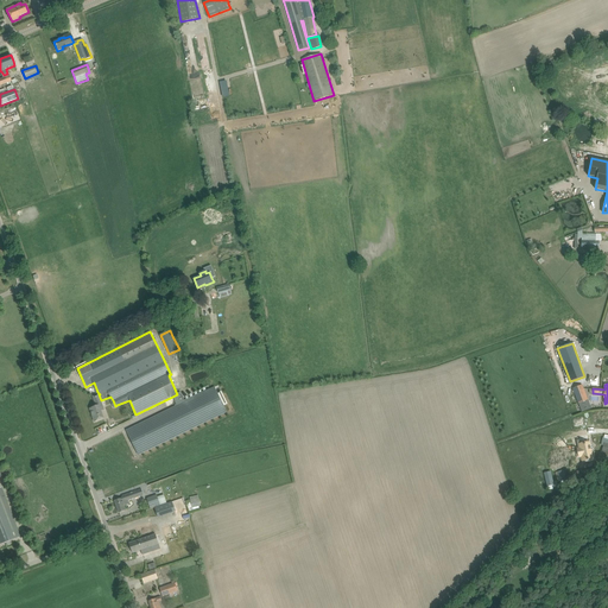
[(574,388),(578,403),(588,399),(582,385),(574,388)]
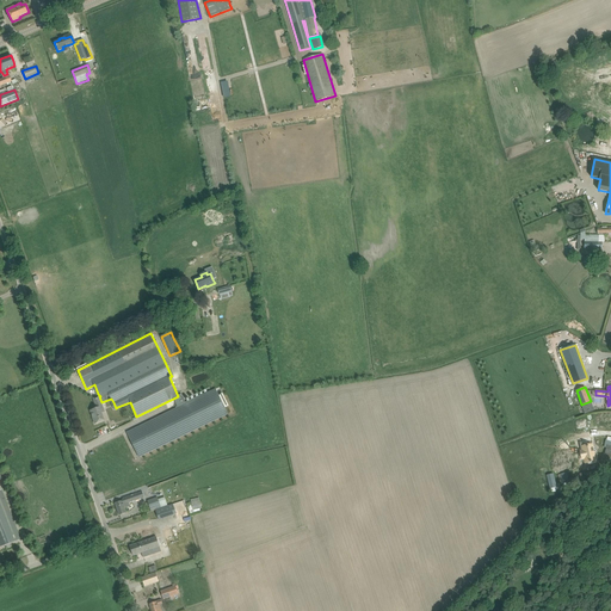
[(178,407),(128,432),(141,457),(228,414),(216,389),(186,403),(181,395),(178,396),(173,399),(178,407)]
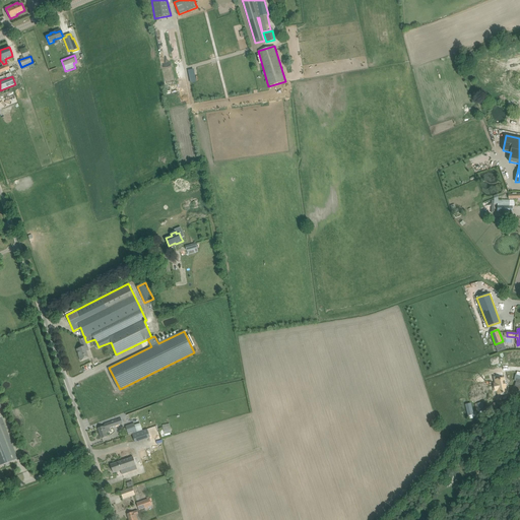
[(82,347),(77,349),(80,361),(88,358),(85,348),(88,347),(86,342),(84,337),(79,339),(82,347)]
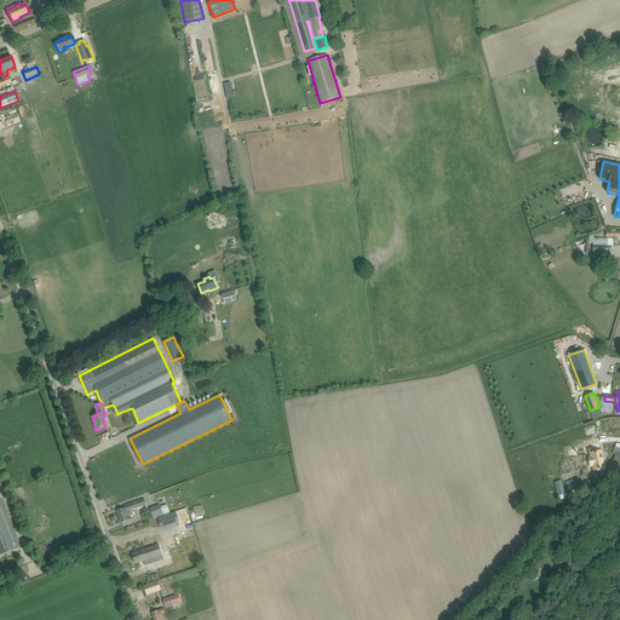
[(590,443),(566,448),(568,457),(589,453),(591,461),(593,461),(592,457),(591,452),(590,443)]
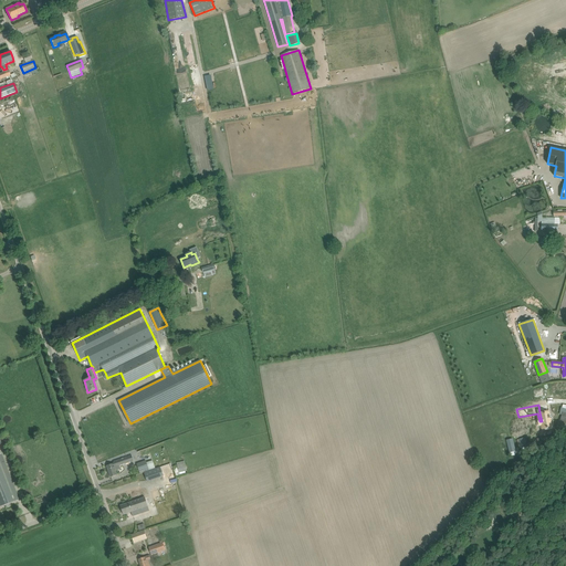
[(540,421),(538,421),(540,428),(543,427),(544,432),(552,430),(552,428),(549,419),(548,415),(541,417),(542,421),(540,421)]
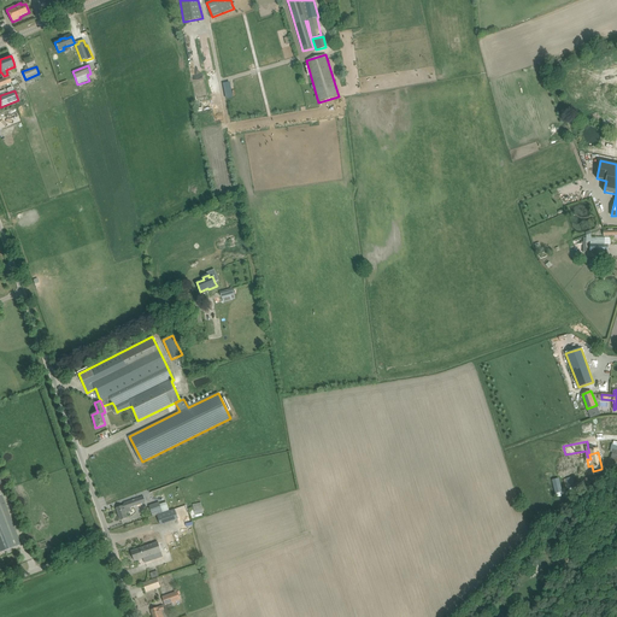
[(575,491),(573,477),(563,480),(565,489),(569,488),(570,492),(575,491)]
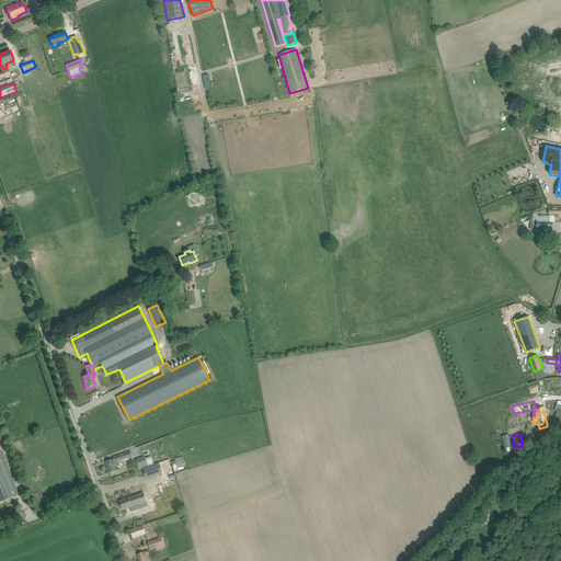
[(511,448),(507,435),(502,436),(505,449),(504,449),(505,453),(511,451),(510,448),(511,448)]
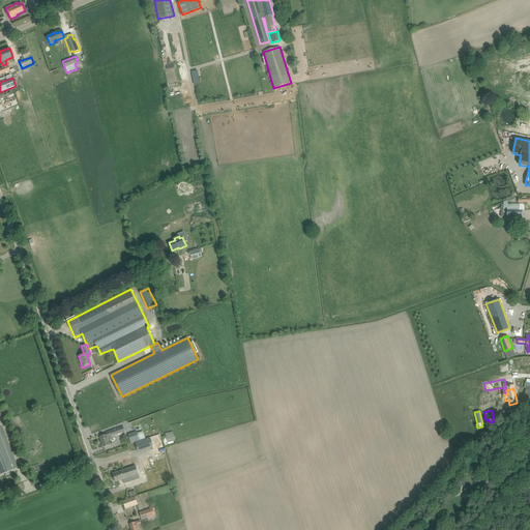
[(0,474),(18,468),(16,463),(1,425),(0,425),(0,474)]
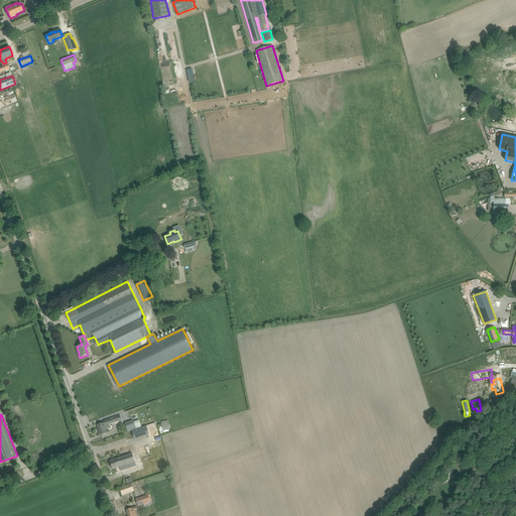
[(109,424),(122,420),(120,415),(108,419),(104,420),(104,422),(98,425),(101,435),(106,433),(107,433),(105,429),(107,429),(110,427),(109,424)]
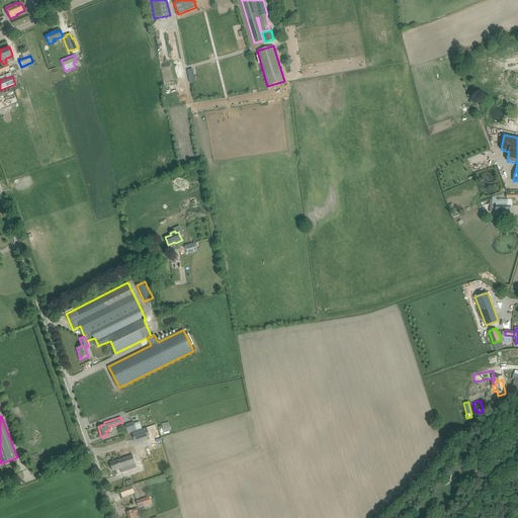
[(137,431),(137,429),(134,422),(124,425),(127,432),(127,434),(137,431)]
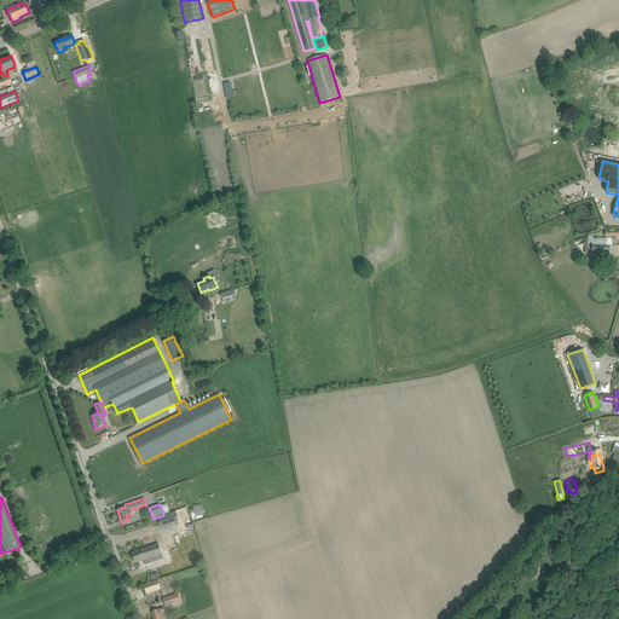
[(202,504),(194,507),(196,518),(204,515),(202,504)]
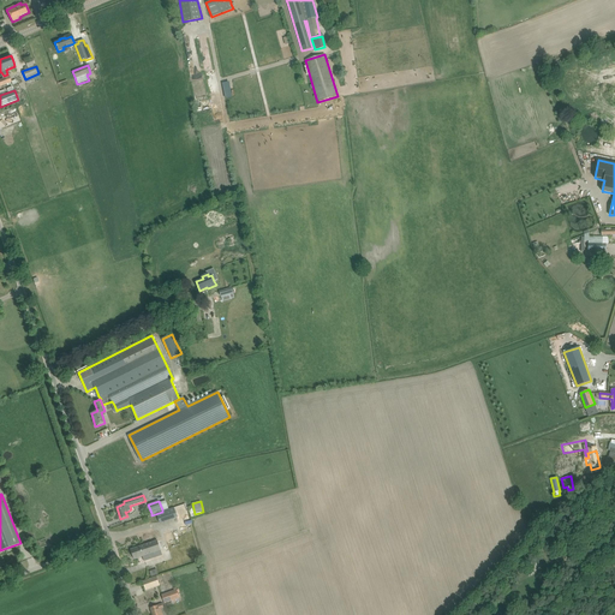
[(183,514),(186,513),(184,506),(175,507),(178,517),(184,515),(183,514)]
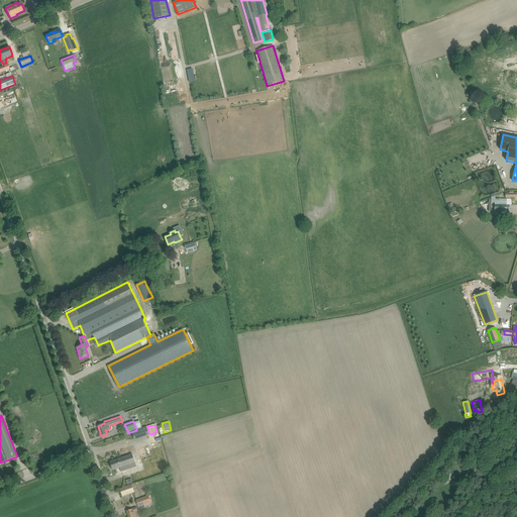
[(114,460),(110,461),(112,471),(117,469),(120,468),(121,472),(136,467),(135,462),(132,454),(114,460)]
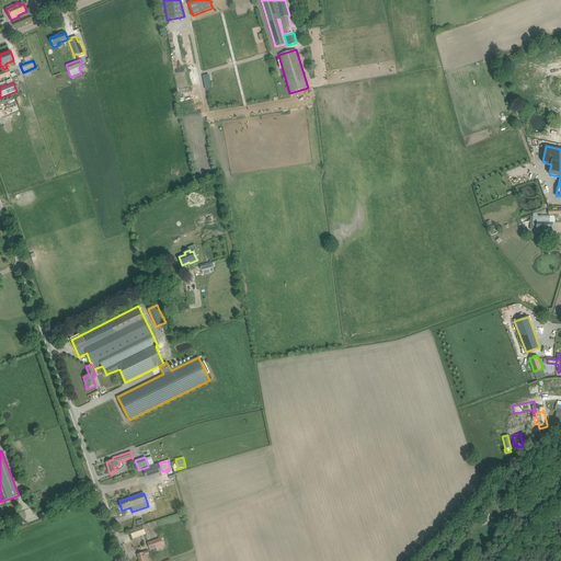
[(492,516),(489,513),(483,518),(481,519),(482,521),(481,522),(484,525),(490,521),(489,519),(492,516)]
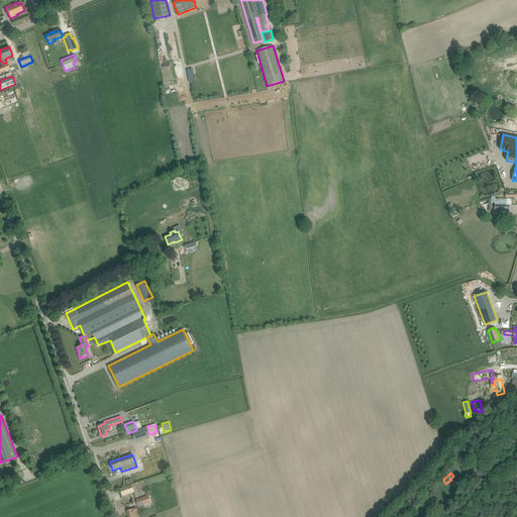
[(122,496),(134,492),(131,485),(124,487),(120,489),(122,496)]
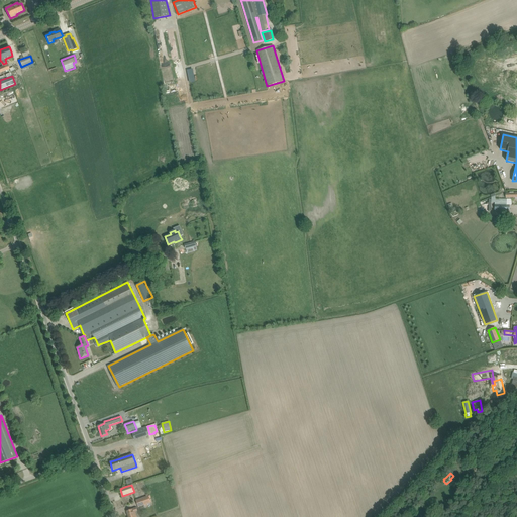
[(145,495),(146,497),(136,501),(138,507),(151,503),(148,496),(147,494),(145,495)]
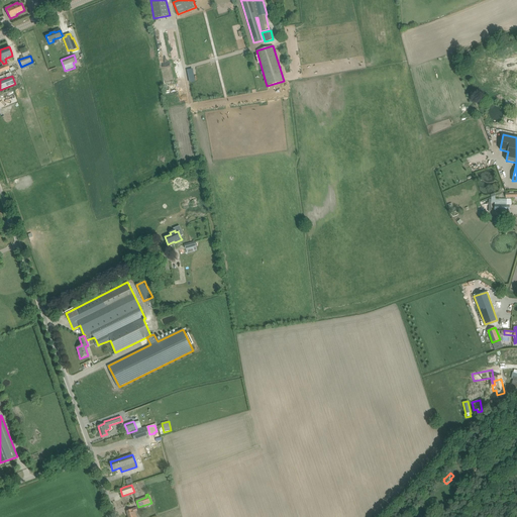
[(128,516),(137,516),(136,512),(137,511),(136,508),(126,511),(128,516)]
